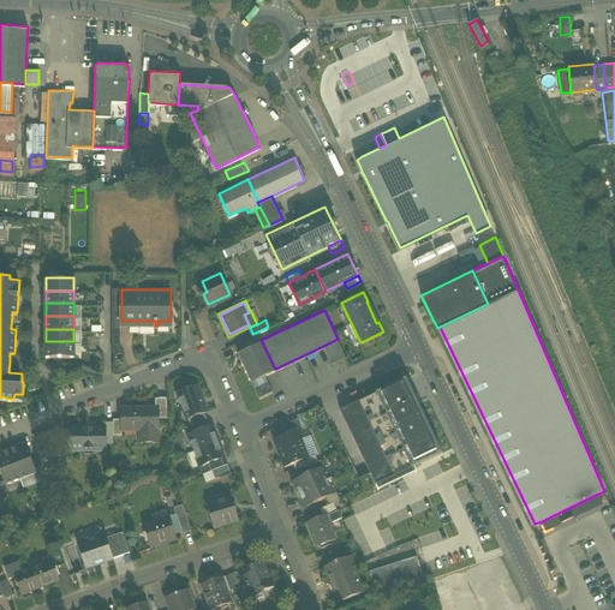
[(323,346),(332,362),(345,354),(338,339),(323,346)]
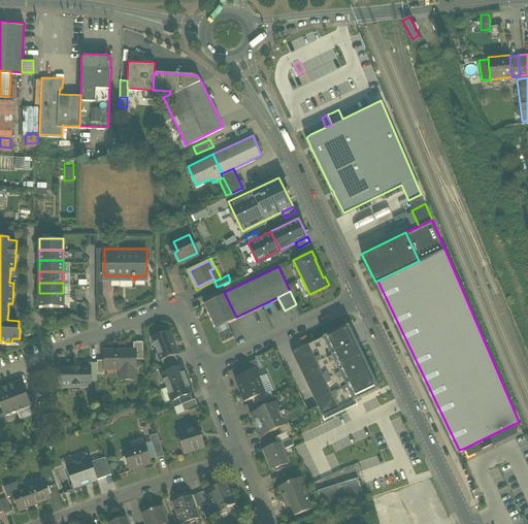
[(204,302),(216,327),(227,321),(236,317),(224,292),(204,302)]
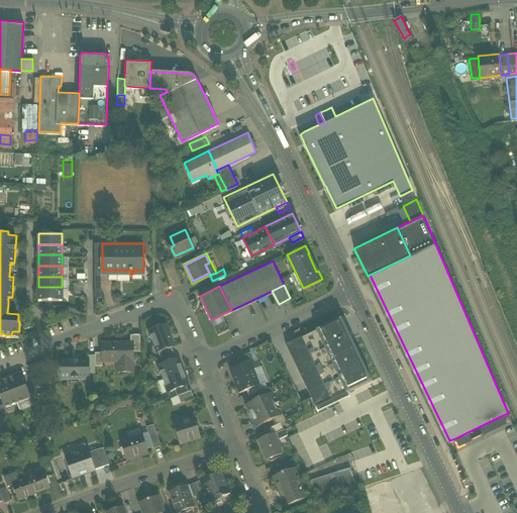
[(62,298),(62,287),(38,287),(38,298),(62,298)]
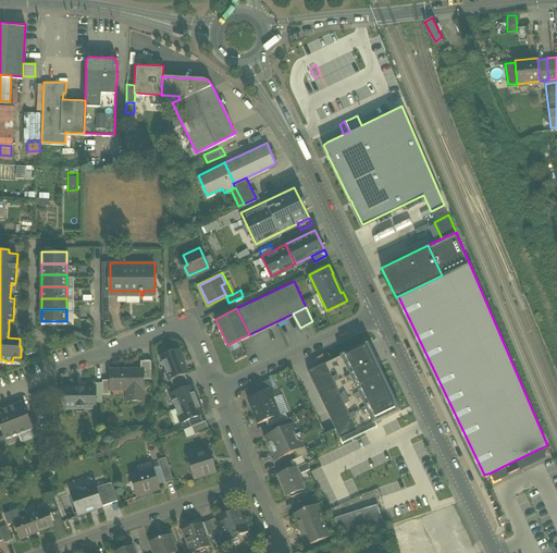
[(227,345),(234,359),(246,353),(239,339),(227,345)]
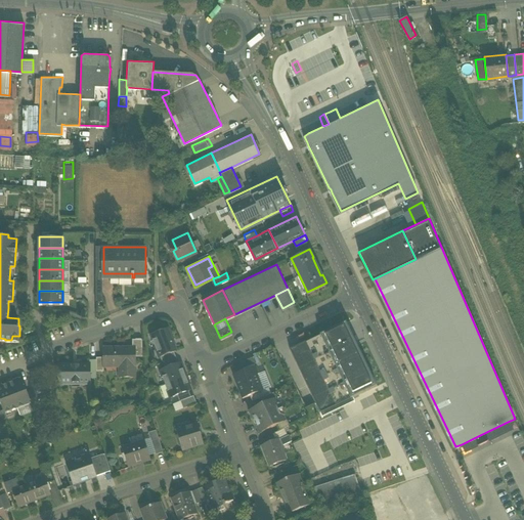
[(346,319),(319,332),(350,396),(352,395),(377,384),(346,319)]
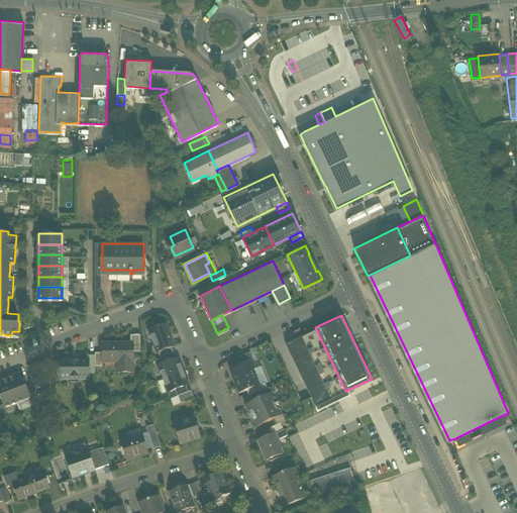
[(157,349),(158,349),(172,344),(173,343),(165,322),(148,328),(157,349)]
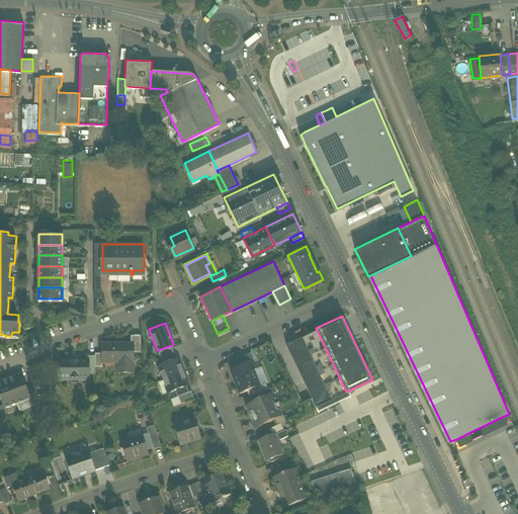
[(342,394),(346,392),(316,328),(286,343),(317,406),(342,394)]
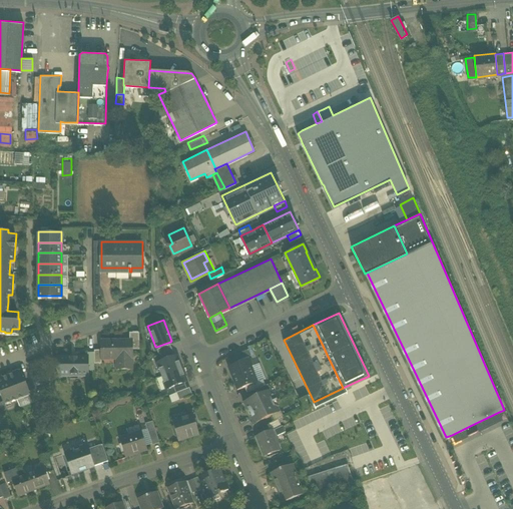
[(129,330),(129,338),(132,338),(132,347),(139,347),(139,330),(129,330)]
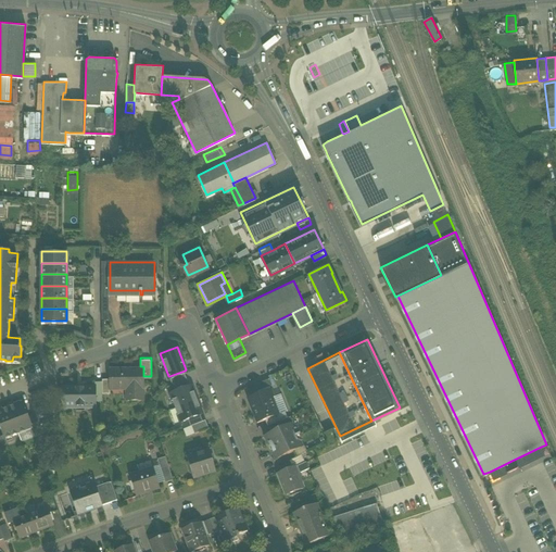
[(126,398),(143,398),(143,383),(143,376),(143,366),(140,366),(109,366),(109,377),(110,384),(111,384),(129,383),(129,390),(126,390),(126,398)]
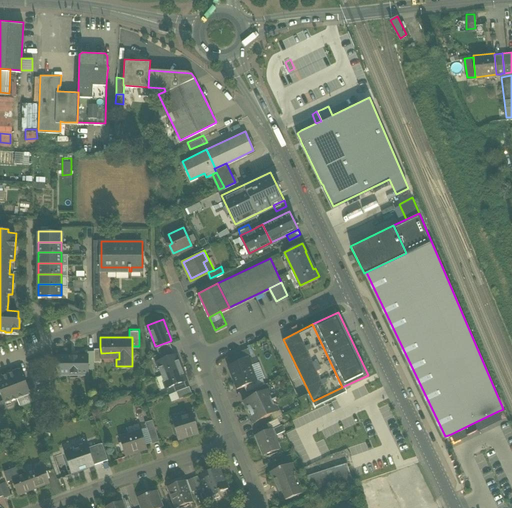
[(170,341),(156,346),(159,352),(161,351),(172,347),(170,341)]
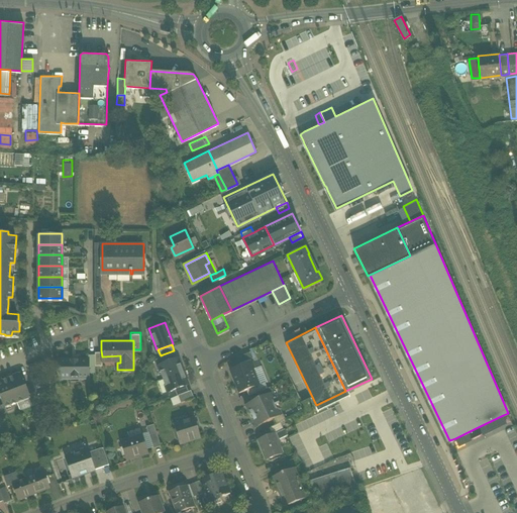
[(237,354),(239,361),(253,355),(250,349),(237,354)]
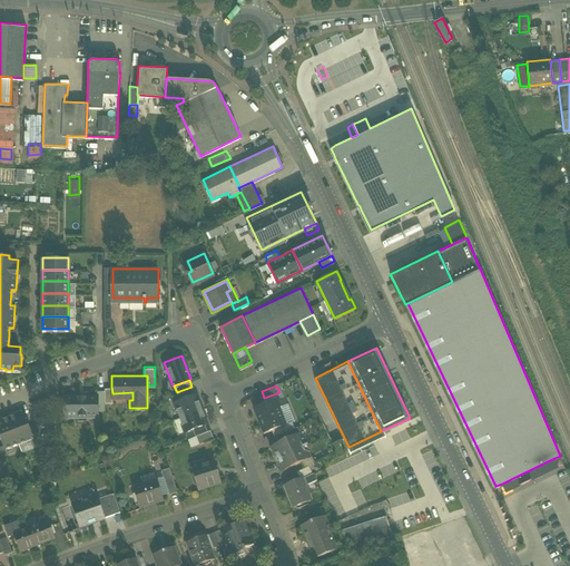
[(192,387),(179,391),(182,398),(194,393),(192,387)]
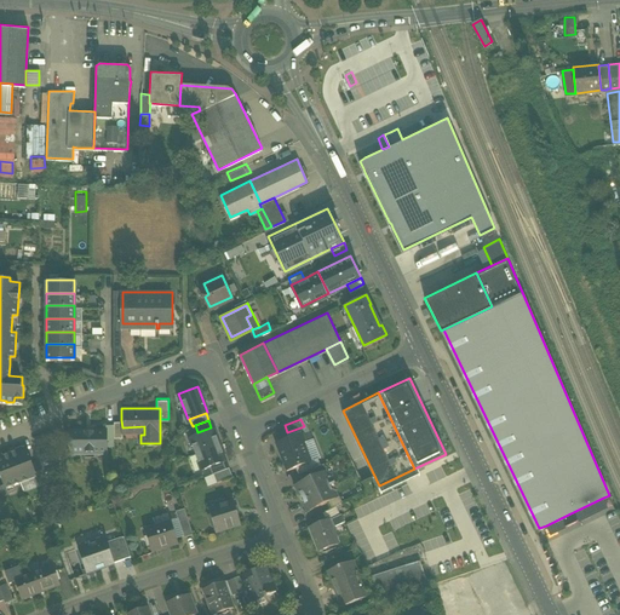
[(211,427),(197,432),(189,435),(195,452),(219,442),(213,426),(211,427)]
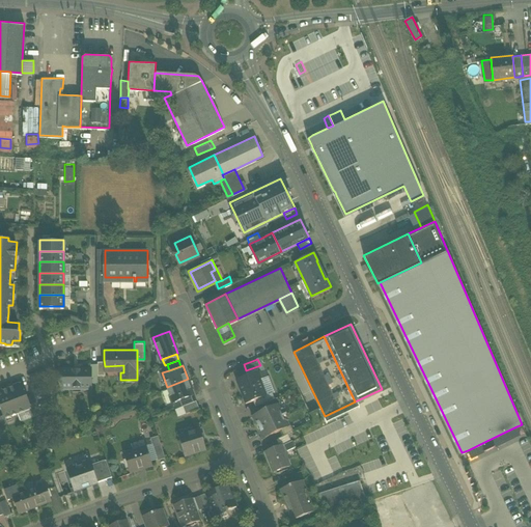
[(65,386),(91,386),(91,380),(91,366),(90,366),(59,366),(59,384),(65,383),(65,386)]
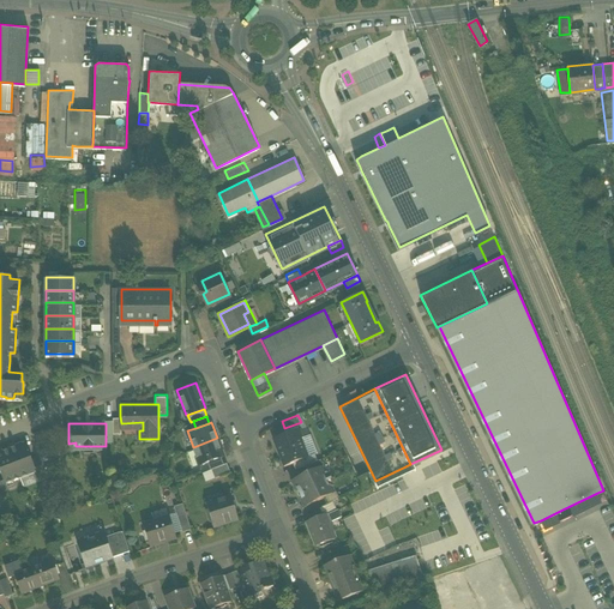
[(281,451),(286,463),(293,459),(309,453),(308,452),(306,454),(299,438),(302,436),(299,427),(275,435),(281,451)]
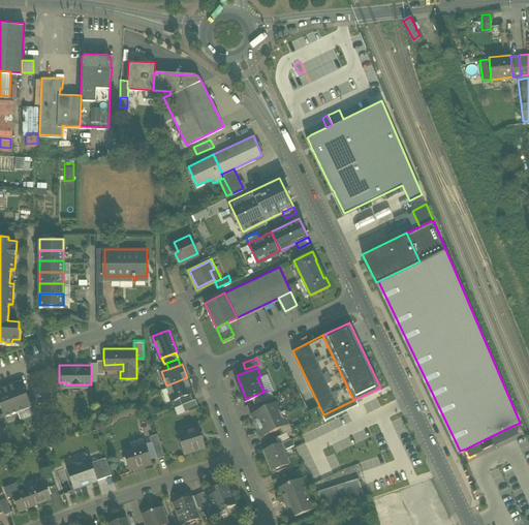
[(268,373),(260,376),(266,390),(267,391),(271,389),(274,388),(268,373)]
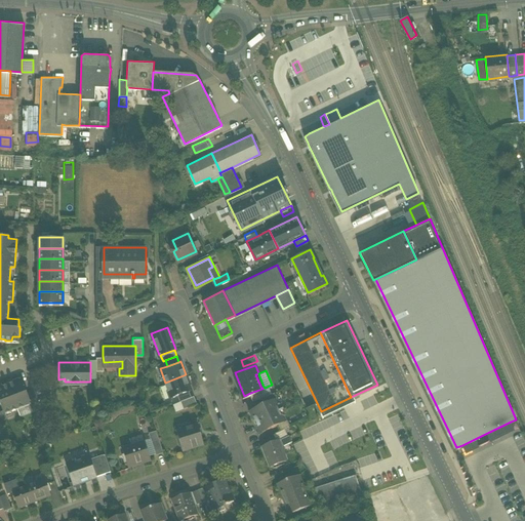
[(261,389),(264,387),(258,373),(255,374),(261,389)]
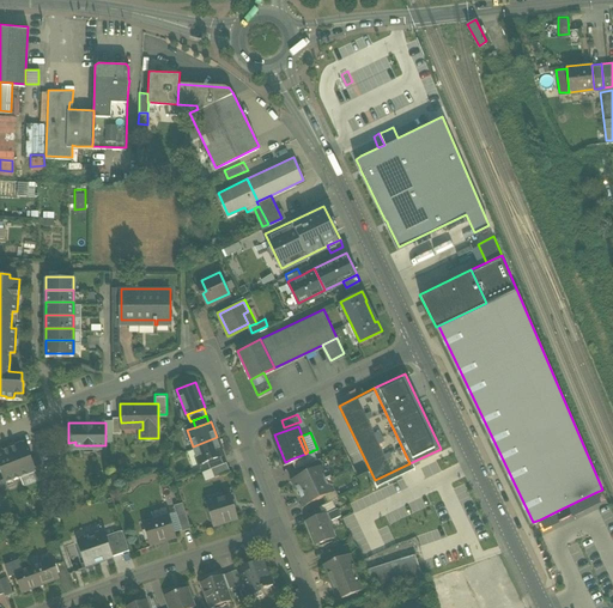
[(217,437),(193,447),(199,462),(207,458),(220,454),(223,453),(217,437)]
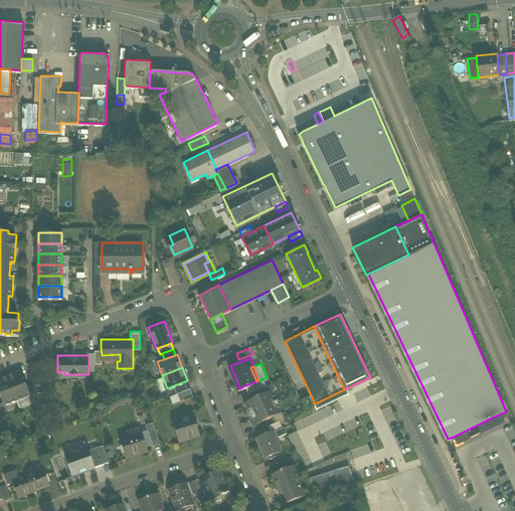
[(13,372),(7,374),(17,398),(23,396),(29,393),(30,393),(26,384),(24,377),(23,378),(20,369),(19,370),(18,368),(12,371),(13,372)]
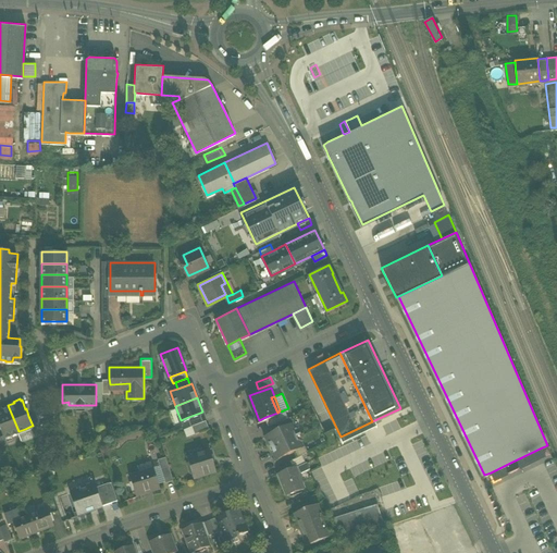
[(12,433),(19,431),(8,405),(2,407),(2,406),(0,406),(0,426),(0,427),(4,437),(12,433)]
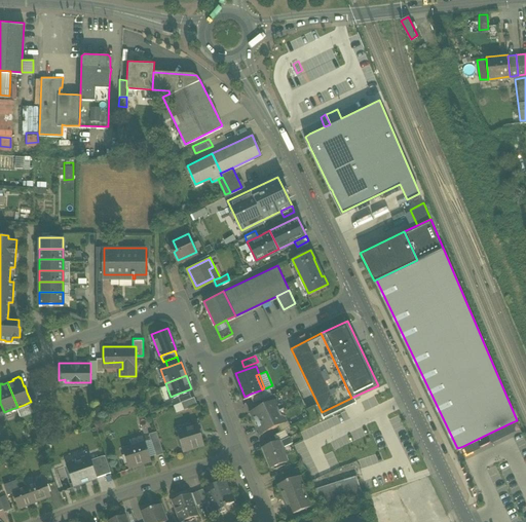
[(39,387),(33,390),(39,404),(44,402),(39,387)]
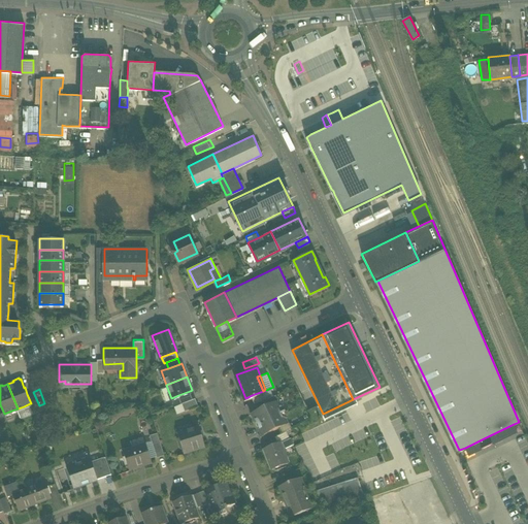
[(252,395),(254,401),(268,396),(266,390),(252,395)]
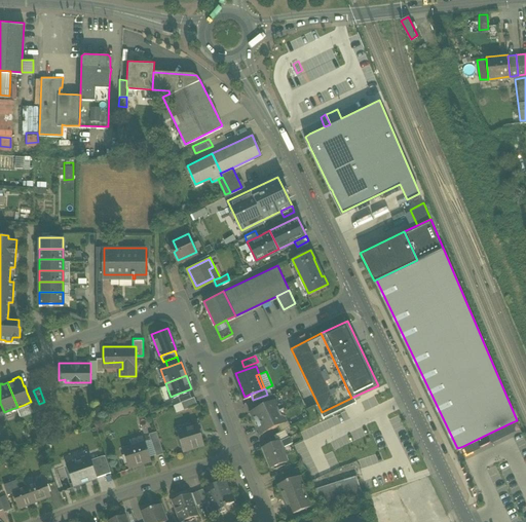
[(189,389),(178,394),(180,400),(181,400),(191,396),(189,389)]
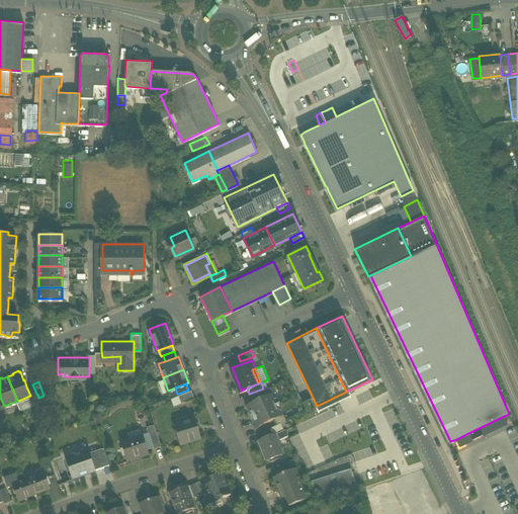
[(38,398),(32,384),(26,387),(30,396),(29,396),(31,401),(38,398)]
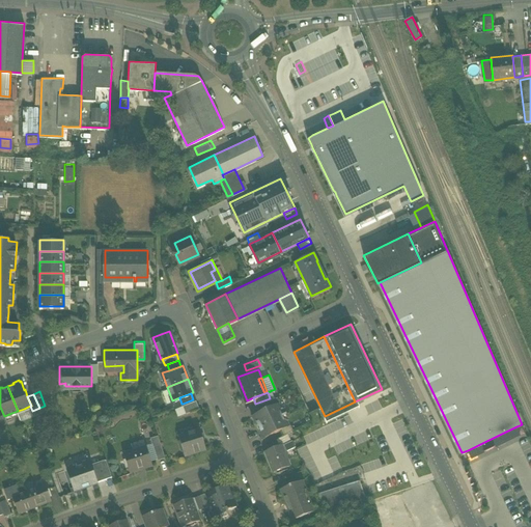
[(267,400),(269,406),(278,401),(280,400),(277,395),(267,400)]
